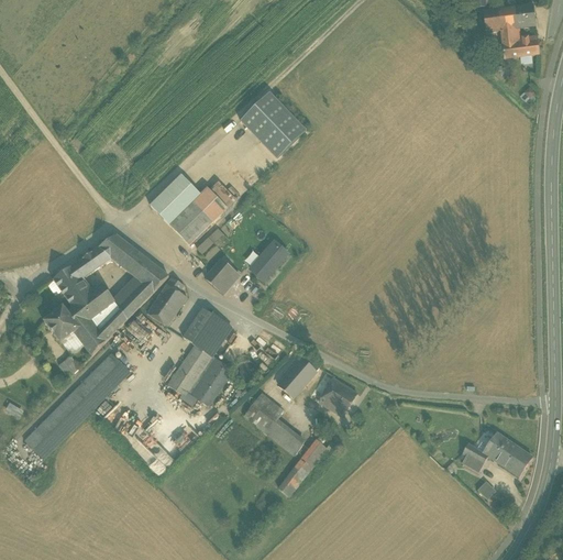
[(533,3),(498,8),(500,30),(520,26),(537,24),(533,3)]
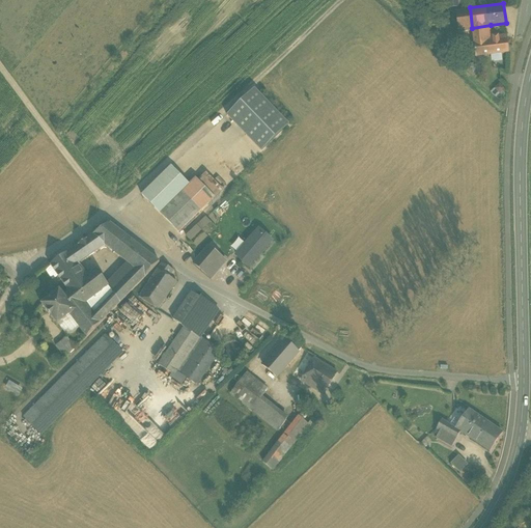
[(472,28),(470,7),(455,8),(458,29),(472,28)]
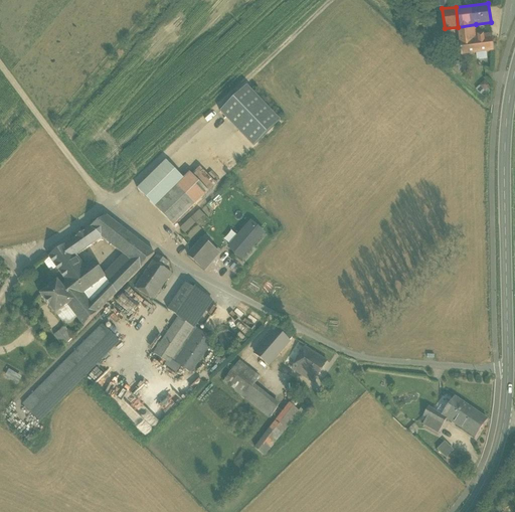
[(477,33),(476,24),(458,27),(461,52),(474,51),(487,49),(493,48),(491,31),(477,33)]
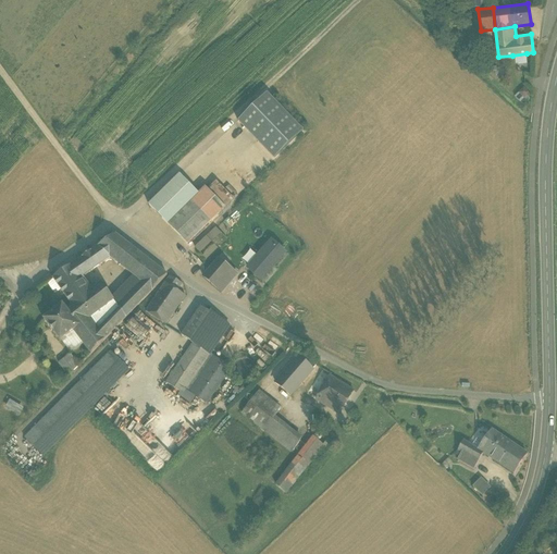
[(518,89),(523,95),(529,89),(523,85),(518,89)]
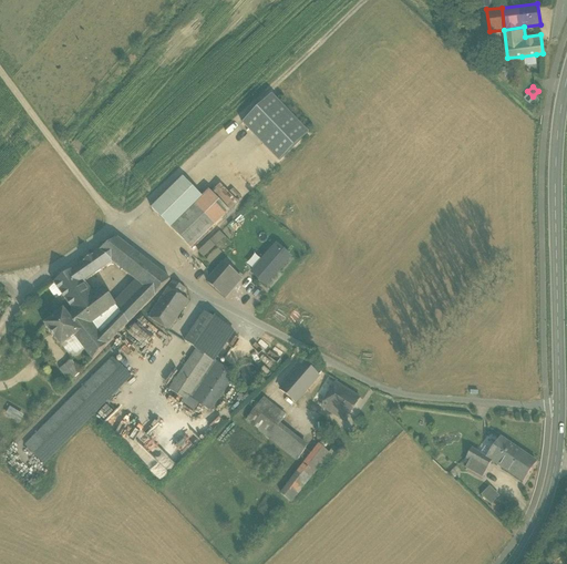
[(271,92),(243,121),(279,159),(308,131),(271,92)]
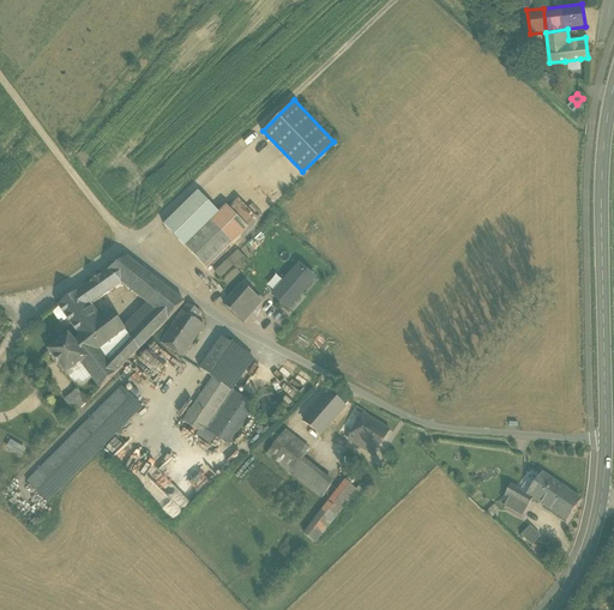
[(198,189),(163,223),(206,265),(247,225),(229,207),(226,204),(218,211),(198,189)]
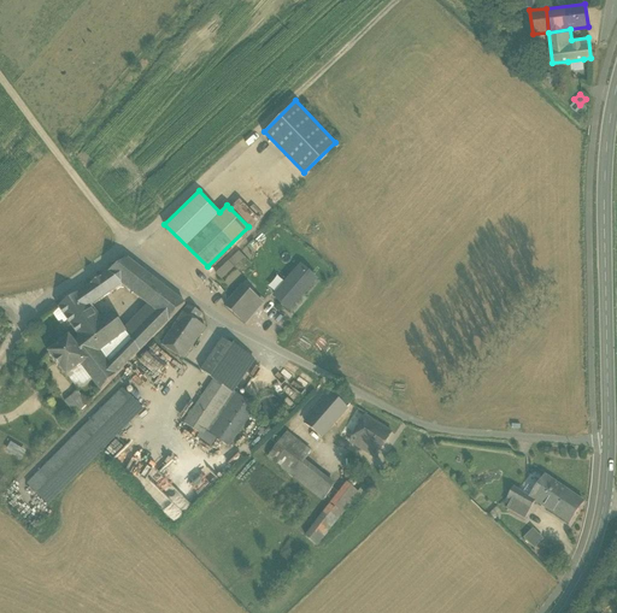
[(230,208),(248,227),(259,218),(239,199),(230,208)]
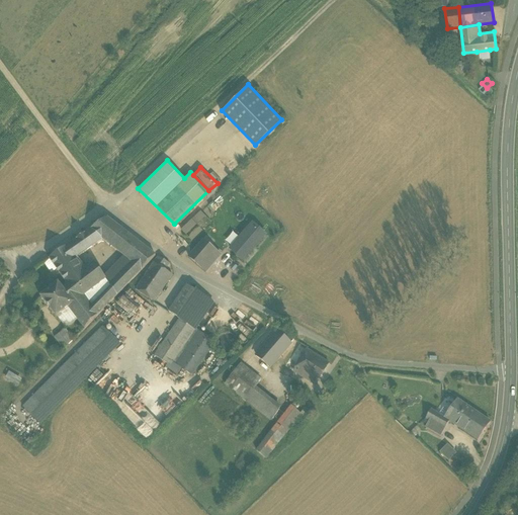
[(212,218),(200,207),(182,226),(194,236),(212,218)]
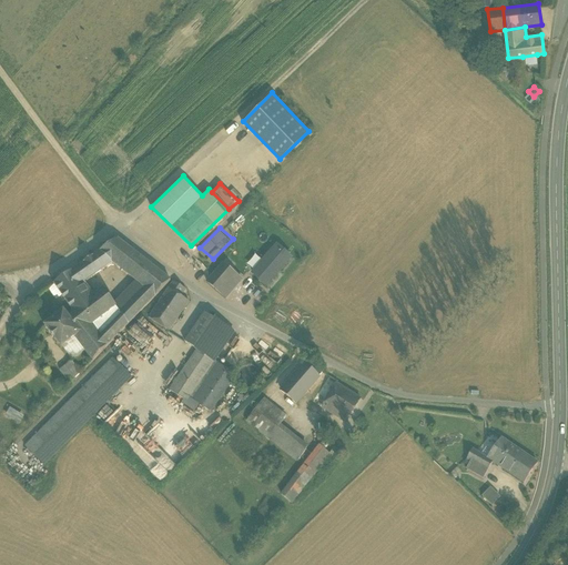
[(170,278),(118,236),(84,260),(92,270),(94,273),(112,260),(138,279),(117,300),(122,308),(120,310),(122,313),(128,321),(170,278)]
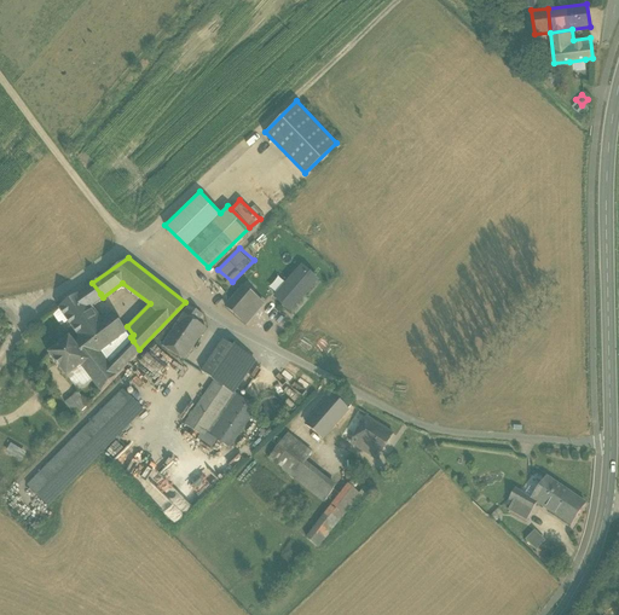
[(301,265),(277,294),(291,306),(316,277),(301,265)]
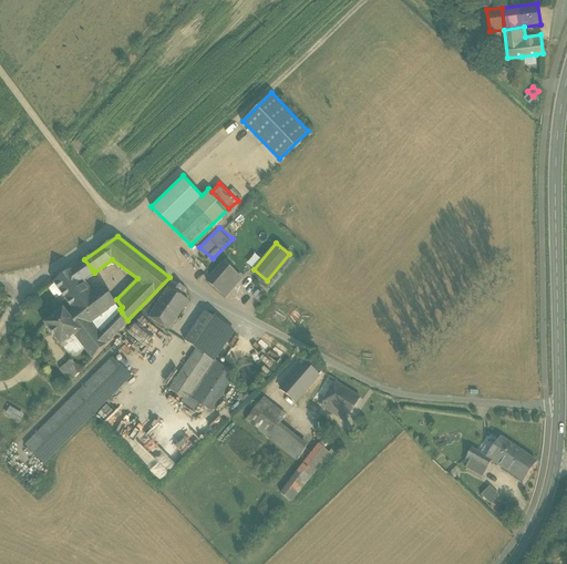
[(127,320),(122,313),(101,335),(91,321),(115,303),(103,284),(92,294),(80,278),(92,269),(84,259),(54,280),(73,308),(68,311),(81,329),(75,334),(84,347),(92,357),(127,320)]
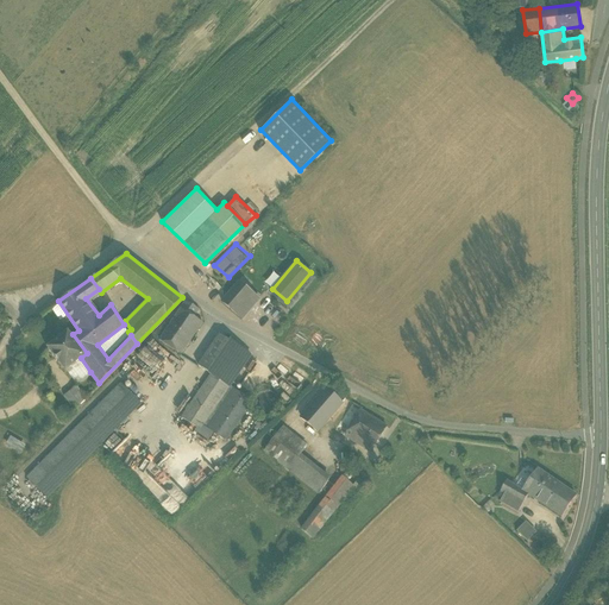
[(231,283),(215,301),(236,315),(238,313),(250,298),(231,283)]
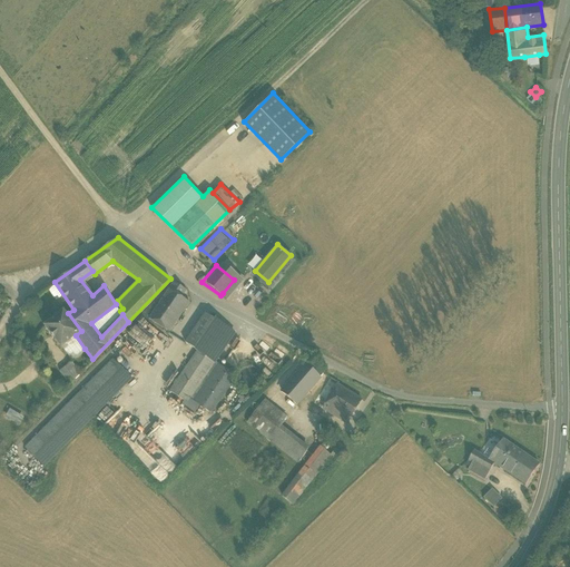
[(236,276),(234,280),(223,293),(231,301),(245,284),(236,276)]
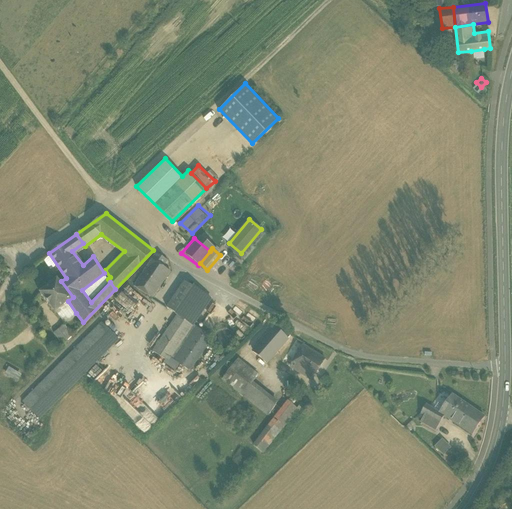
[(157,251),(153,257),(160,261),(164,255),(157,251)]
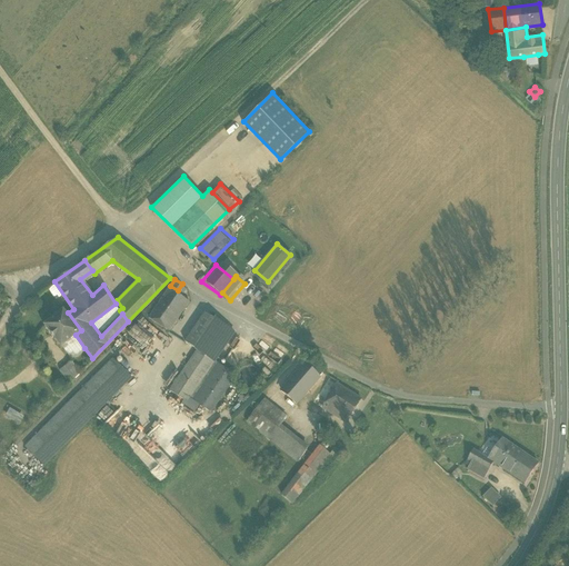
[(169,285),(149,315),(169,329),(189,299),(178,290),(170,286),(169,285)]
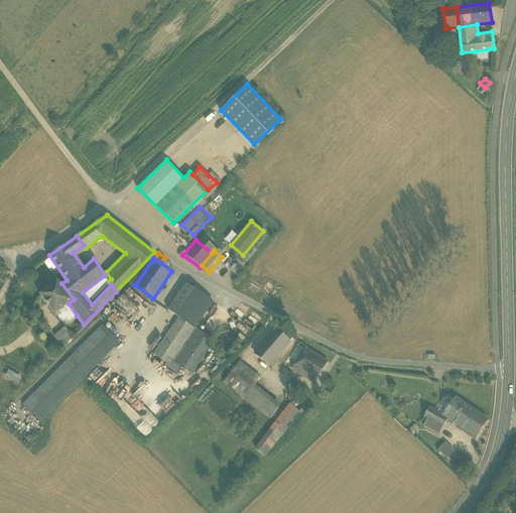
[(55,313),(69,303),(74,299),(61,283),(57,279),(40,293),(55,313)]
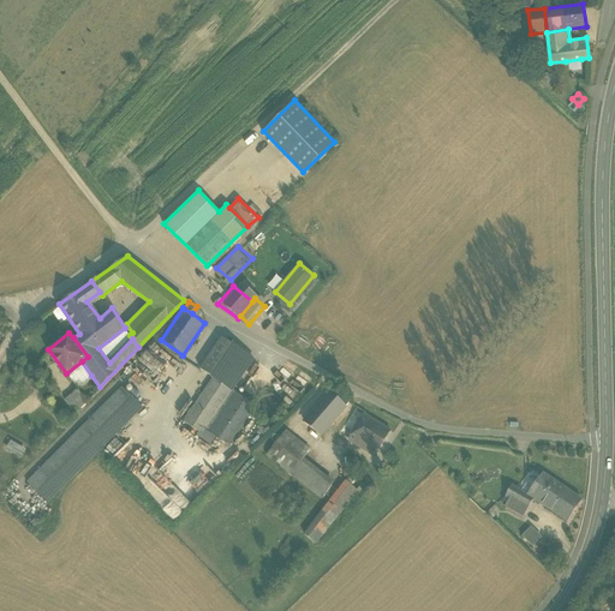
[(254,357),(222,335),(201,366),(213,376),(232,388),(254,357)]
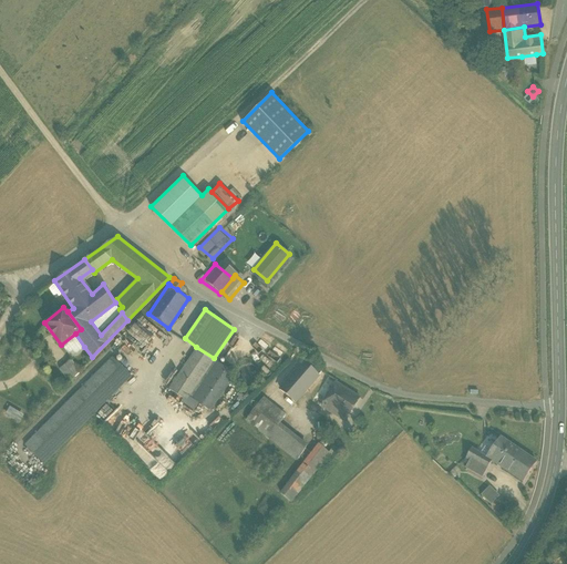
[(84,347),(75,334),(61,345),(71,357),(84,347)]
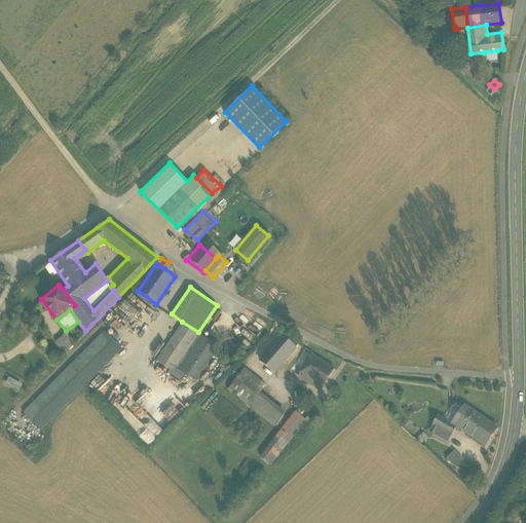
[(173,369),(198,332),(182,322),(157,359),(173,369)]
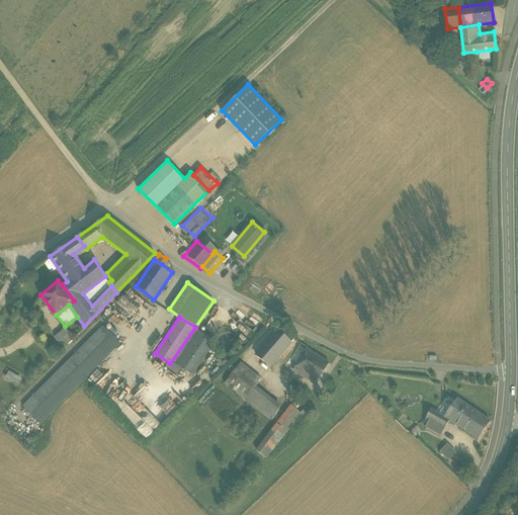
[(120,341),(103,325),(23,405),(39,421),(120,341)]
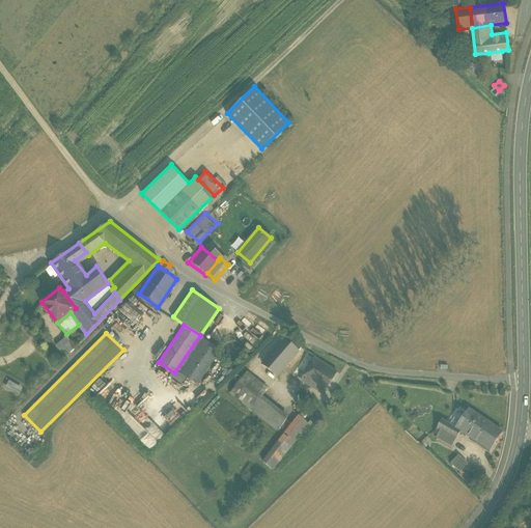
[(76,345),(66,334),(56,343),(65,356),(76,345)]
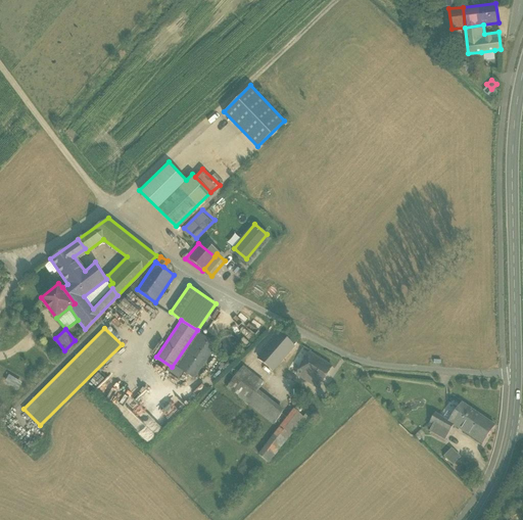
[(280,331),(257,357),(271,367),(278,362),(294,342),(280,331)]
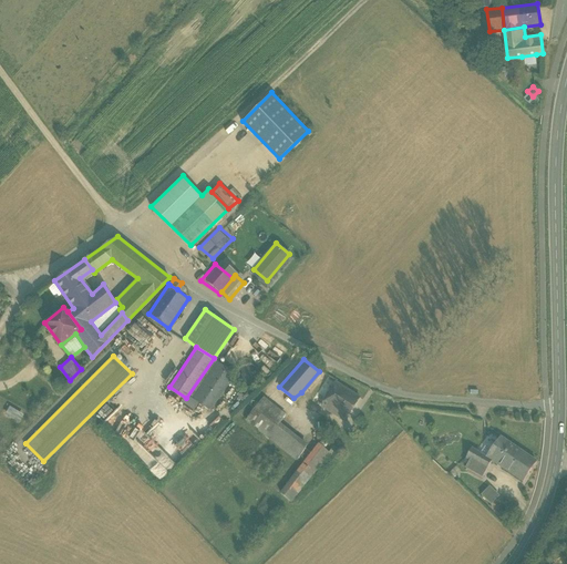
[(219,361),(194,398),(210,408),(235,371),(219,361)]
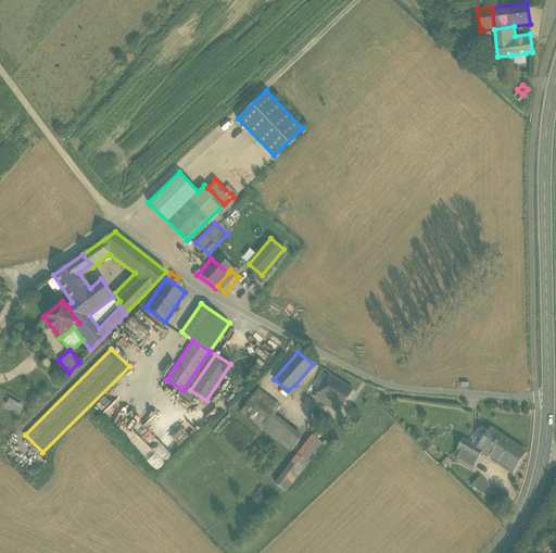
[(242,355),(239,355),(236,357),(234,360),(232,362),(231,365),(232,368),(232,372),(235,374),(237,376),(240,377),(243,377),(245,377),(249,376),(251,374),(253,372),(254,368),(254,365),(254,363),(252,360),(250,357),(248,356),(244,355),(242,355)]
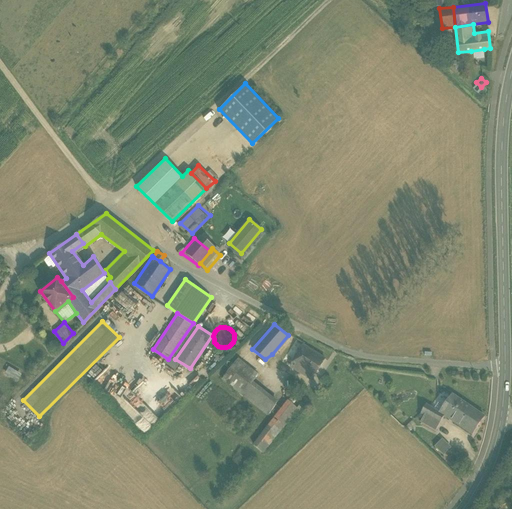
[(303,343),(291,364),(312,378),(325,356),(303,343)]
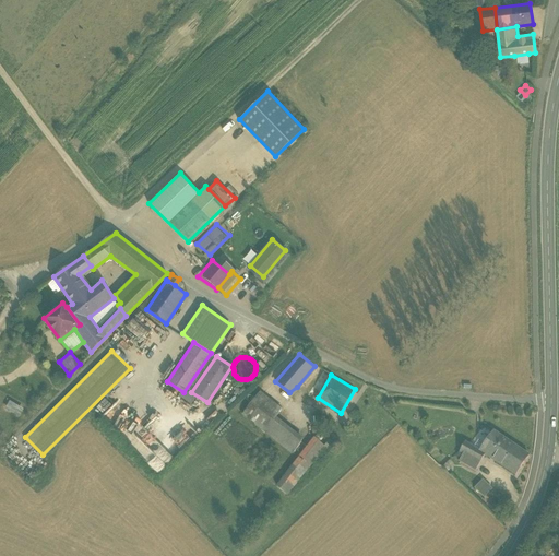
[(262,389),(244,411),(266,430),(262,435),(276,446),(281,441),(293,451),(305,436),(285,420),(292,413),(262,389)]
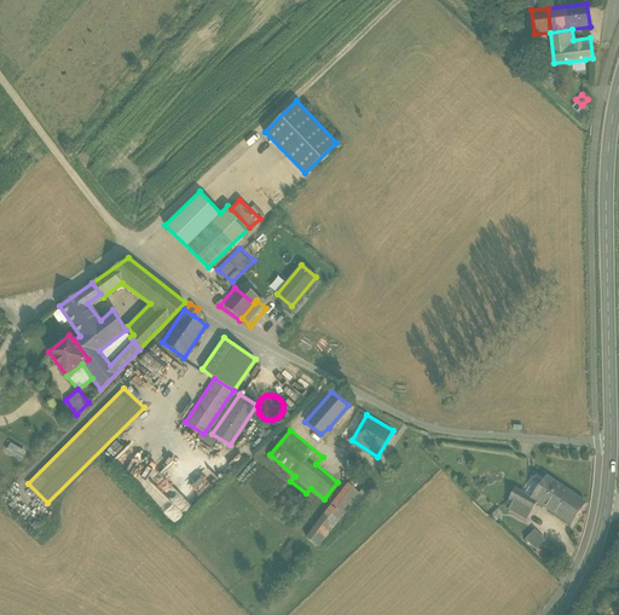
[(531,515),(538,498),(553,473),(549,468),(543,475),(537,473),(531,486),(516,477),(510,489),(516,494),(516,506),(531,515)]
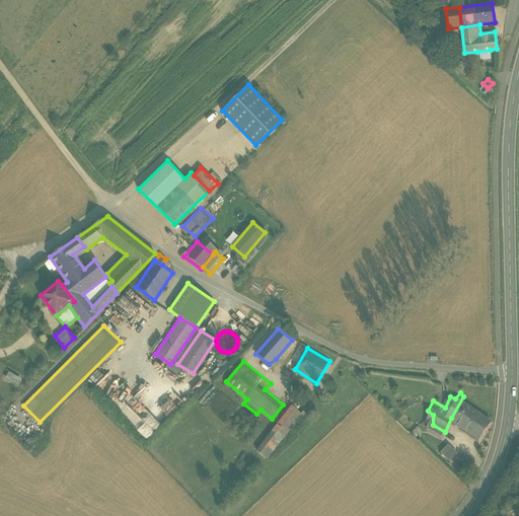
[(463,396),(451,418),(482,436),(494,415),(463,396)]
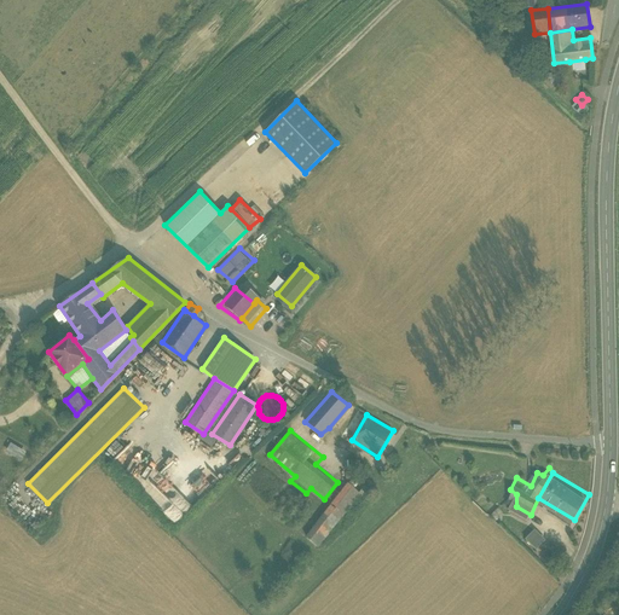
[(360,492),(347,481),(305,534),(318,545),(360,492)]
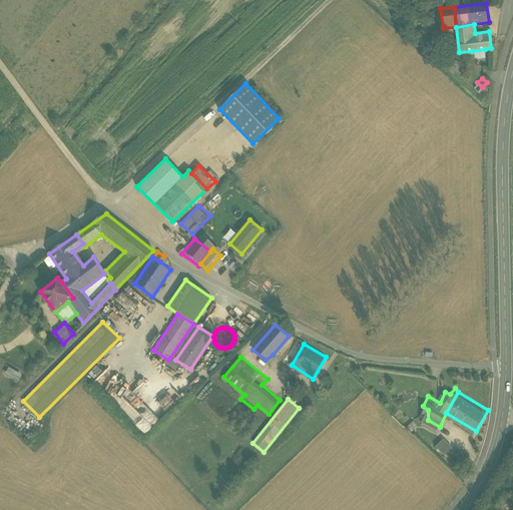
[(443,437),(435,445),(444,454),(452,446),(443,437)]
